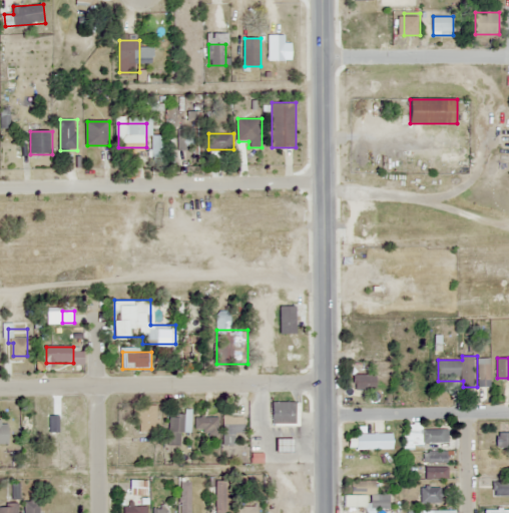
[(354,374),(354,390),(377,390),(377,374),(354,374)]
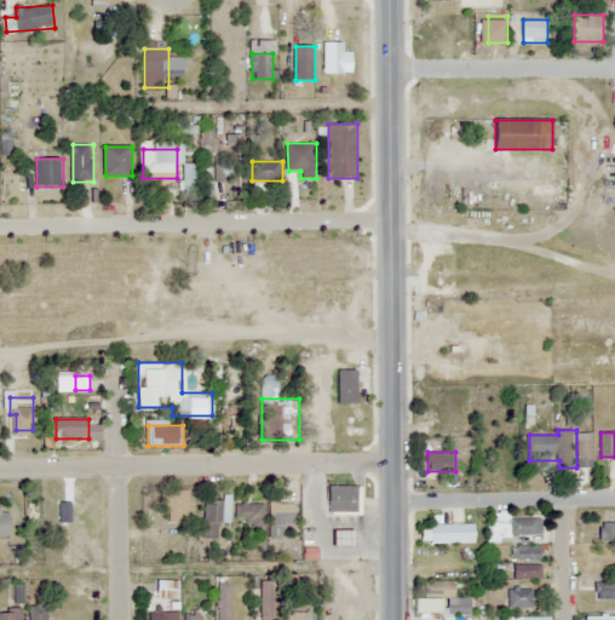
[(329,514),(361,514),(361,484),(329,484),(329,514)]
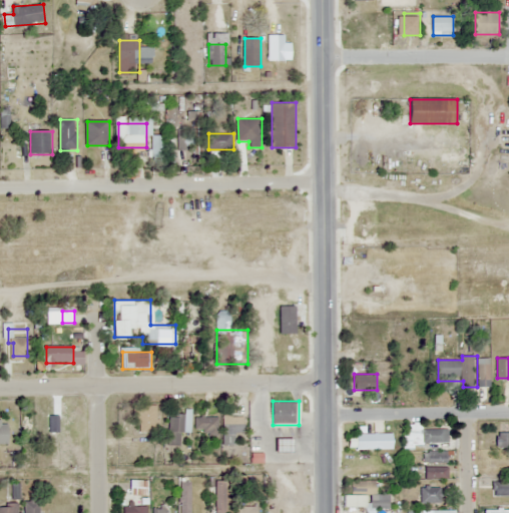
[(137,406),(137,429),(159,429),(159,406),(137,406)]
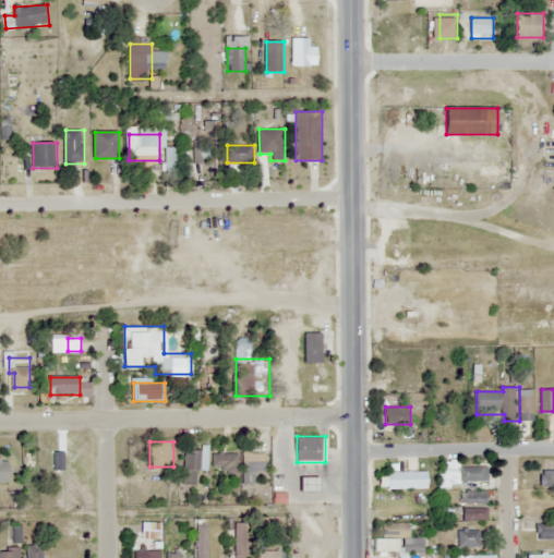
[(200,485),(200,470),(206,470),(206,449),(185,449),(185,485),(200,485)]
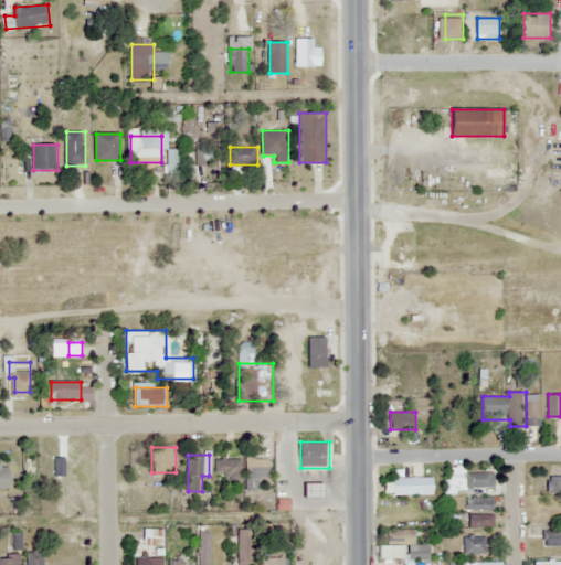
[(247,457),(247,489),(270,489),(270,457),(247,457)]
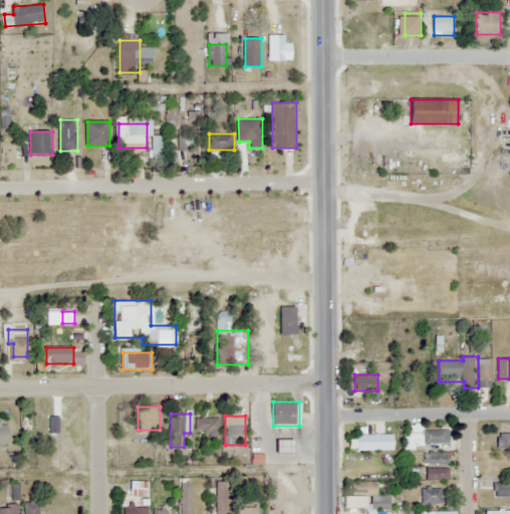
[(21,435),(35,435),(35,417),(21,417),(21,435)]
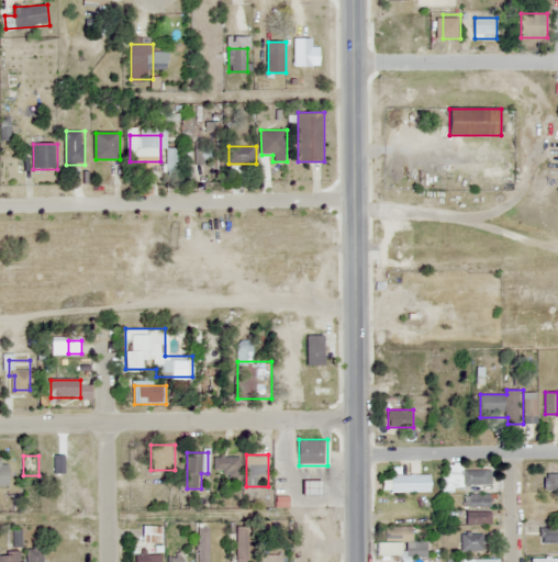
[(241,457),(215,457),(215,475),(241,475),(241,457)]
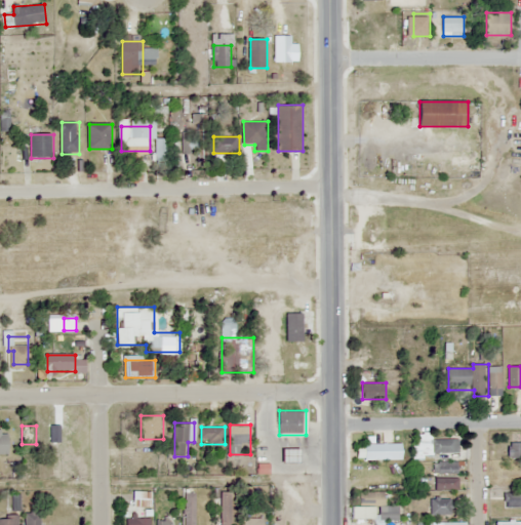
[(9,432),(0,431),(0,454),(9,454),(9,432)]
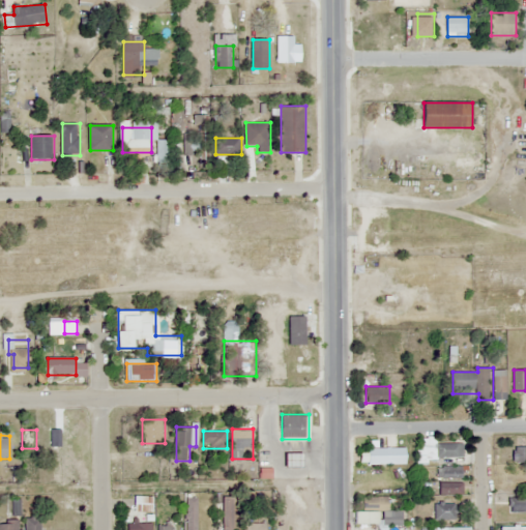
[(80,435),(70,435),(70,455),(80,455),(80,435)]
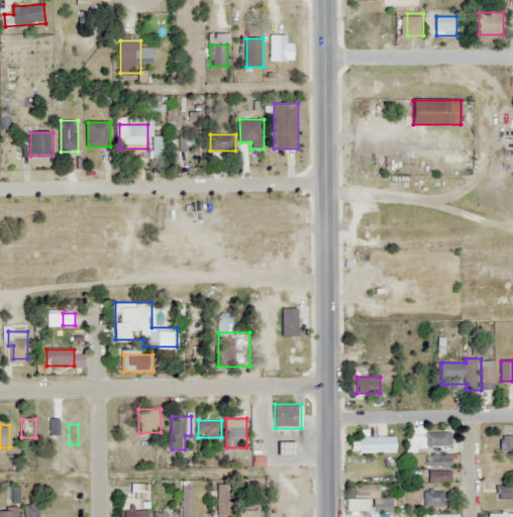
[(453,432),(409,432),(409,447),(453,447),(453,432)]
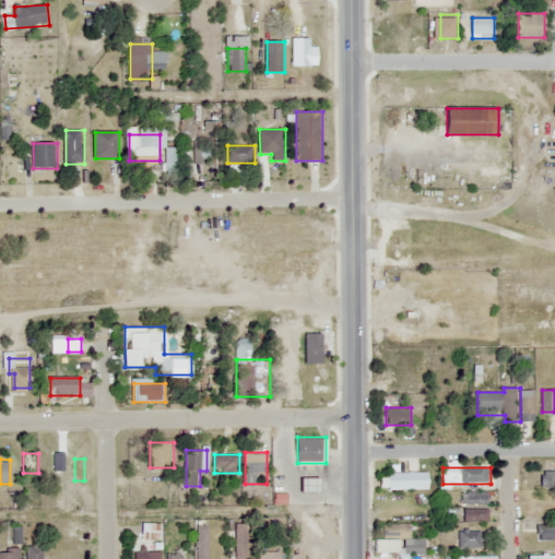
[(554,471),(543,471),(543,487),(554,487),(554,471)]
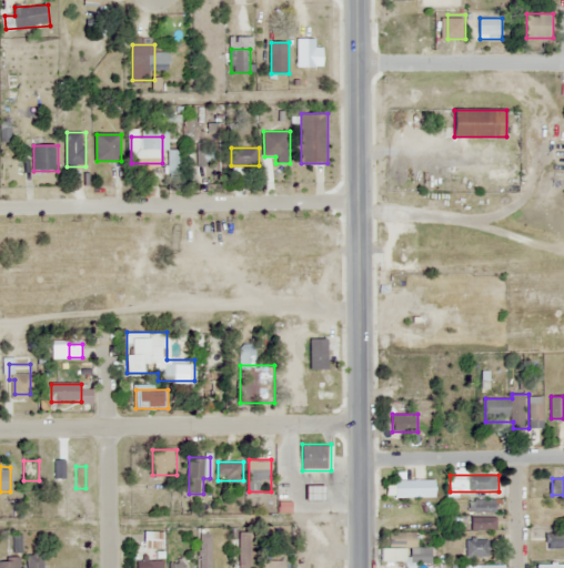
[(436,479),(396,479),(396,496),(436,496),(436,479)]
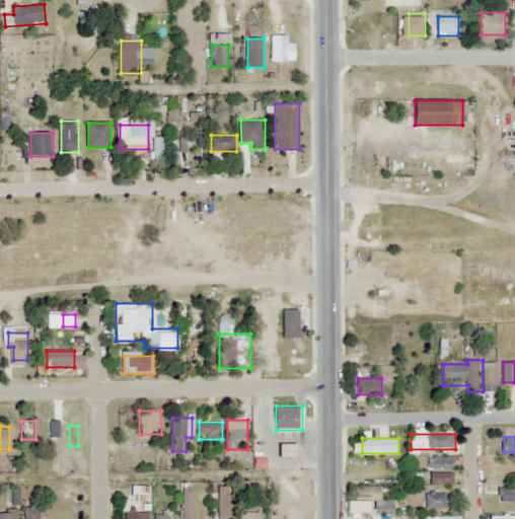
[(296,456),(296,443),(280,443),(280,456),(296,456)]
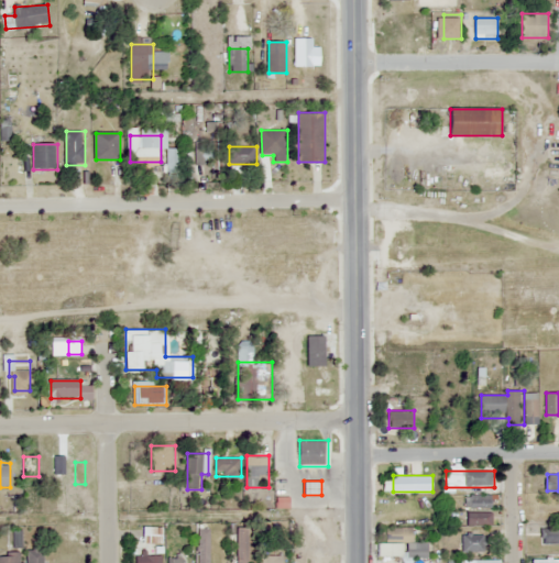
[(495,495),(468,495),(468,508),(495,508),(495,495)]
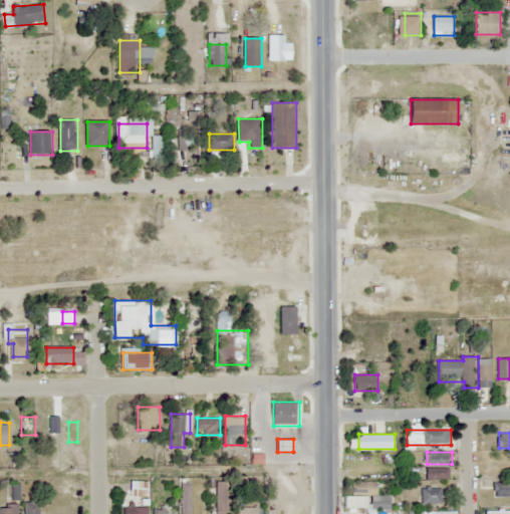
[(451,479),(451,468),(427,468),(427,479),(451,479)]
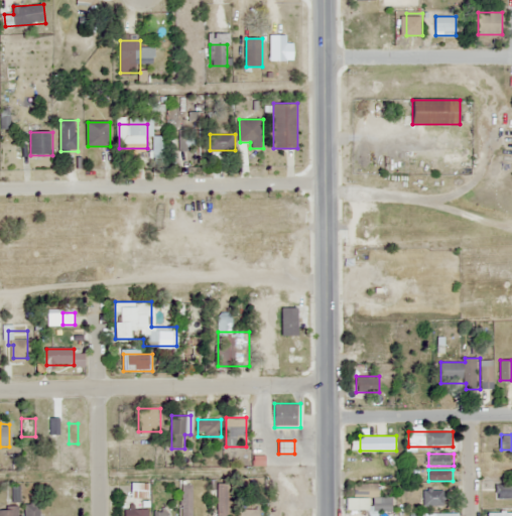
[(393,510),(393,497),(380,497),(380,483),(355,484),(355,497),(347,497),(346,515),(367,515),(367,510),(393,510)]
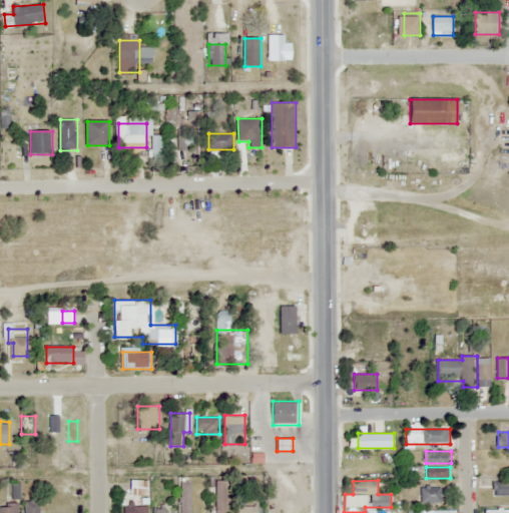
[(508,480),(495,480),(495,495),(508,495),(508,480)]
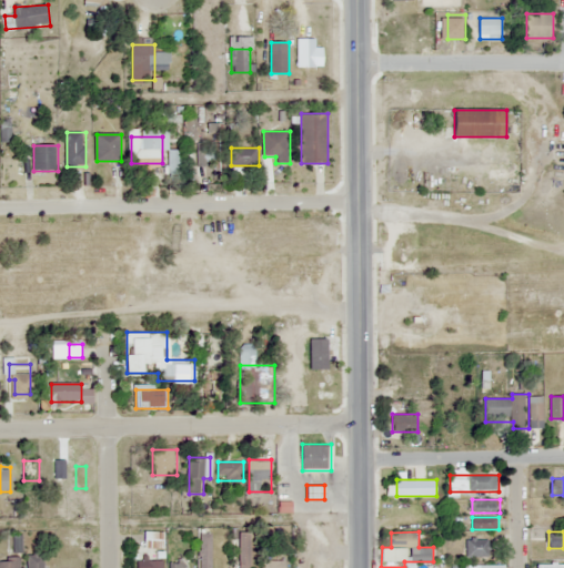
[(157,533),(147,533),(147,548),(157,549),(157,533)]
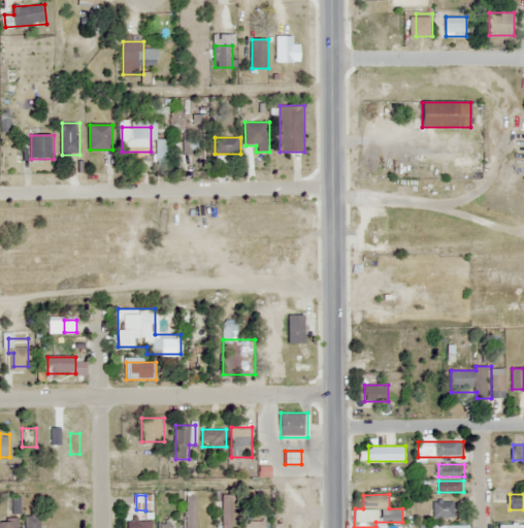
[(187,495),(187,527),(197,527),(198,495),(187,495)]
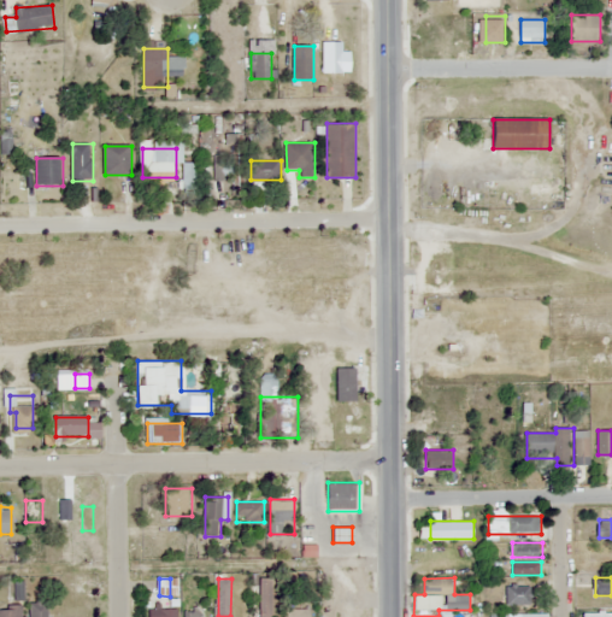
[(272,616),(274,579),(260,579),(260,616),(272,616)]
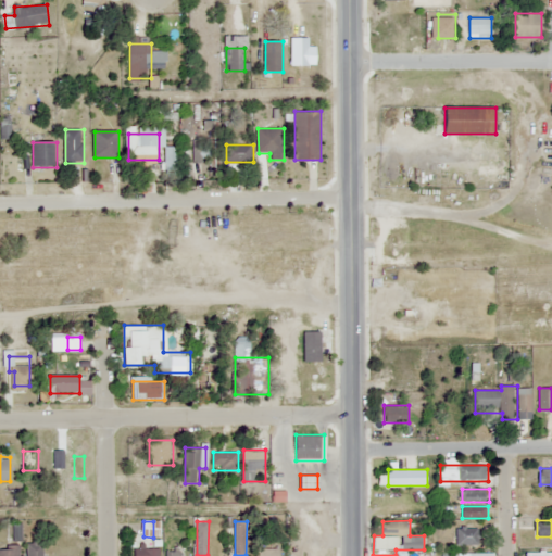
[(480,527),(459,527),(459,544),(480,544),(480,527)]
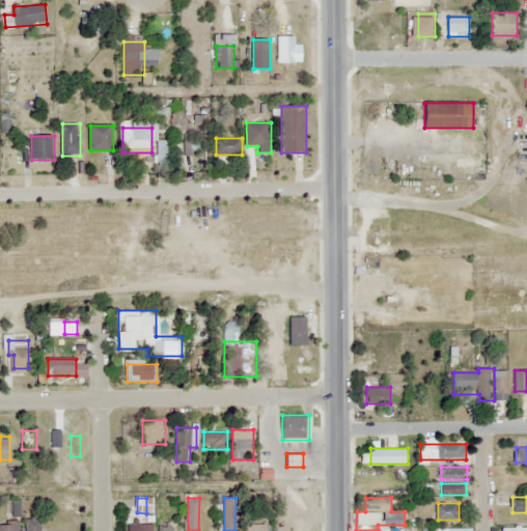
[(42,530),(43,519),(26,519),(26,530),(42,530)]
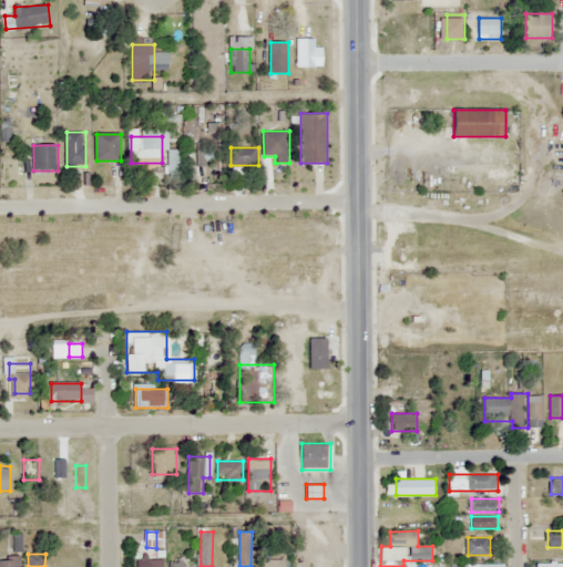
[(0,557),(0,566),(19,566),(20,558),(0,557)]
